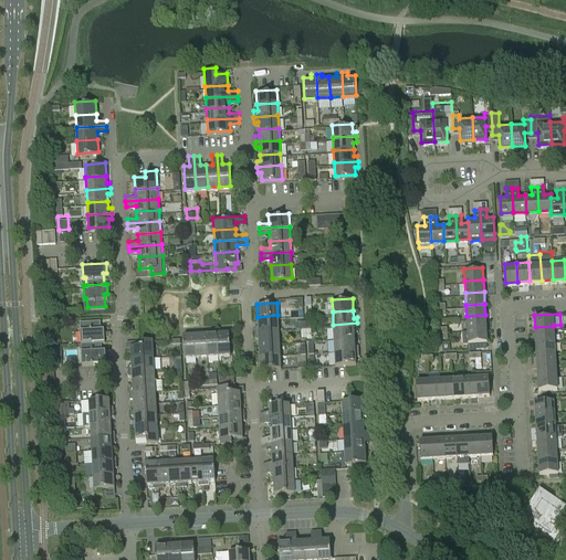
[(279,328),(278,315),(258,317),(258,324),(254,324),(254,329),(279,328)]
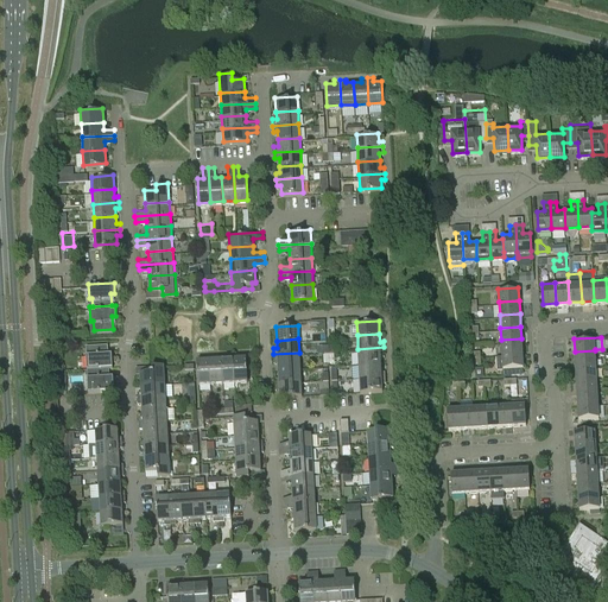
[(523,352),(521,338),(501,340),(502,353),(523,352)]
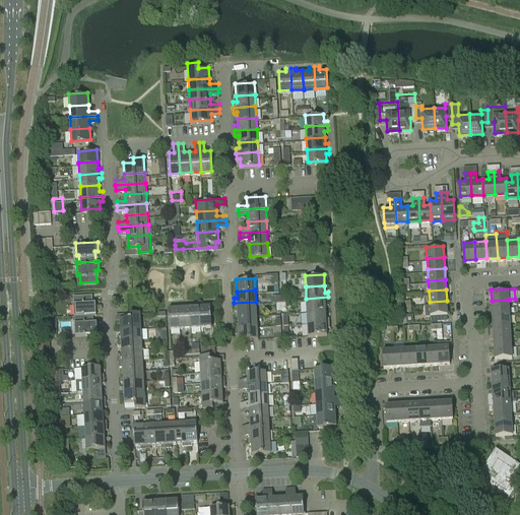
[(92,304),(92,293),(76,293),(76,301),(74,301),(74,313),(77,313),(93,312),(96,312),(95,303),(92,304)]
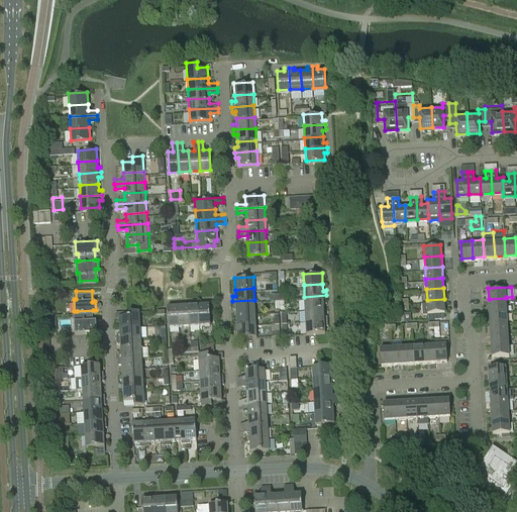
[(305,308),(324,307),(323,301),(326,300),(326,295),(304,297),(305,308)]
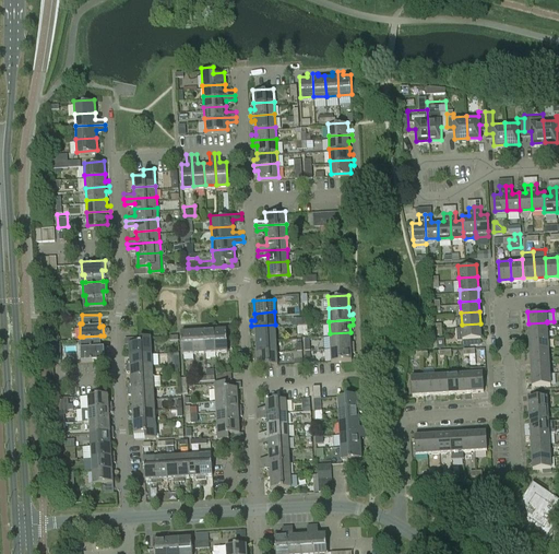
[(547,334),(547,322),(528,323),(528,336),(547,334)]
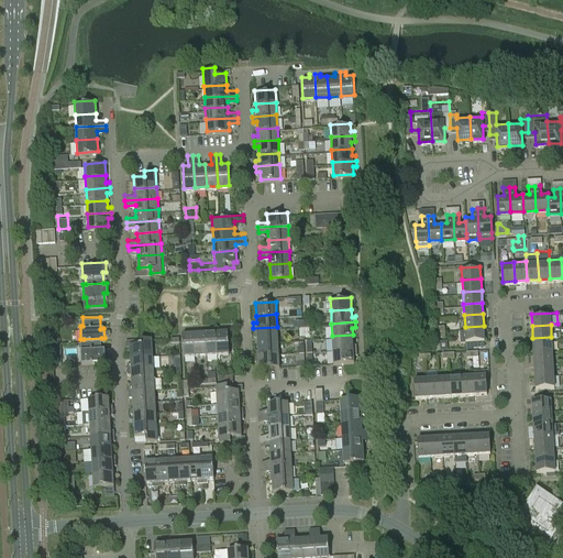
[(206,330),(207,352),(218,351),(217,326),(211,326),(211,329),(206,330)]
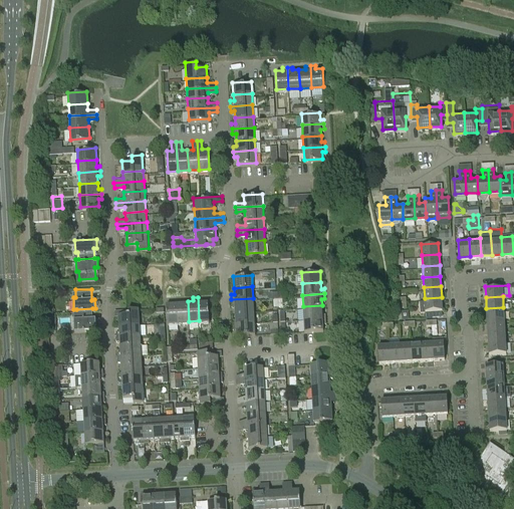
[(198,297),(199,320),(210,320),(208,300),(202,300),(202,297),(198,297)]
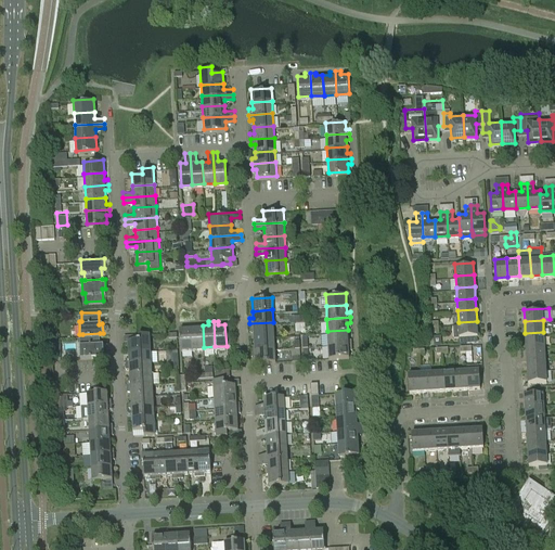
[(459,323),(452,323),(453,335),(459,334),(477,333),(477,321),(459,322),(459,323)]
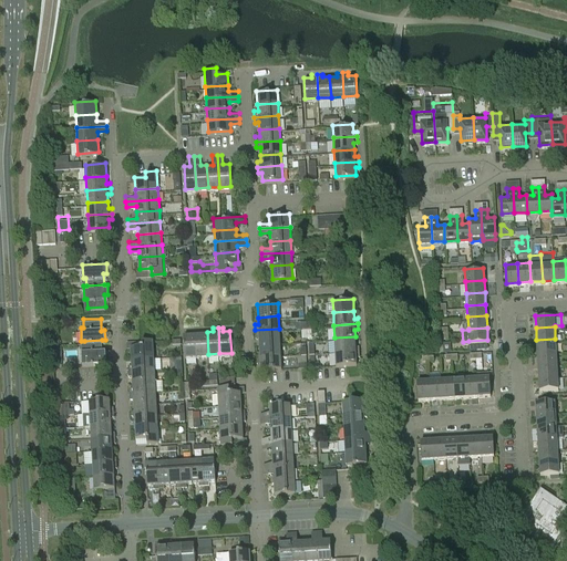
[(189,333),(184,333),(185,355),(197,354),(196,329),(189,329),(189,333)]
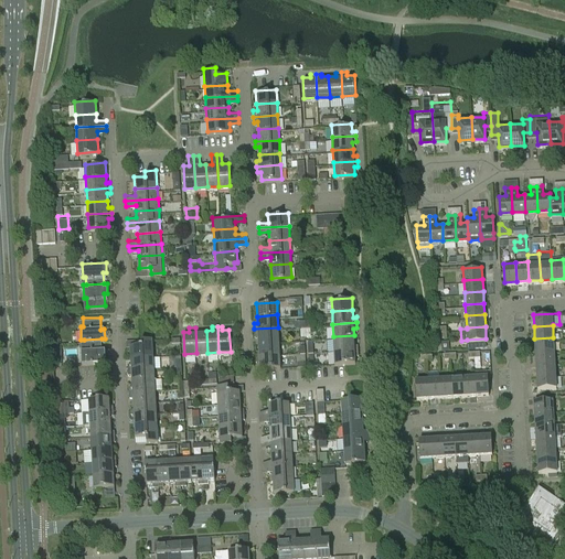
[(195,328),(196,353),(208,353),(206,331),(201,331),(200,328),(195,328)]
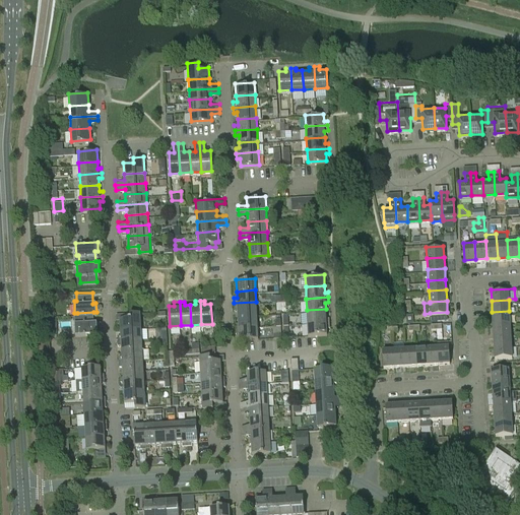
[(257,313),(256,302),(234,303),(235,308),(238,308),(238,315),(257,313)]
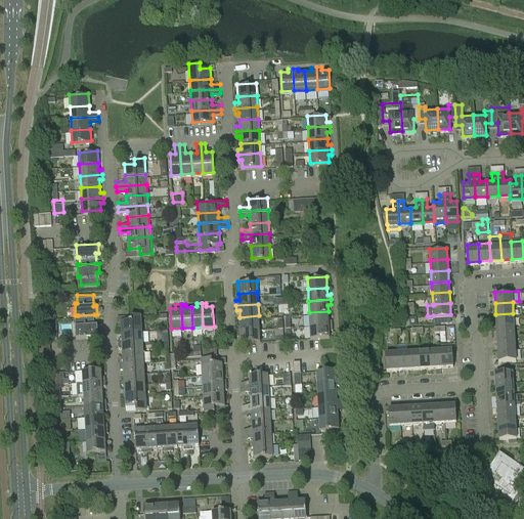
[(310,325),(332,322),(332,317),(329,317),(329,311),(309,312),(310,325)]
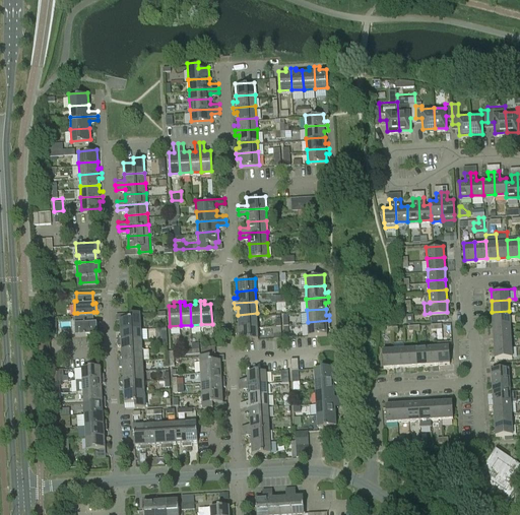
[(140,310),(131,310),(130,310),(130,316),(120,316),(120,327),(141,326),(140,310)]
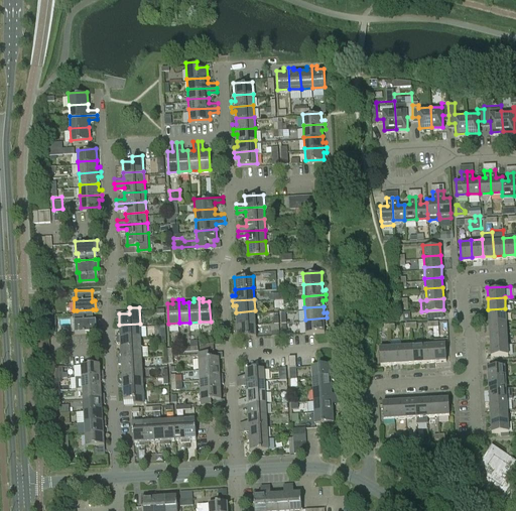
[(488,309),(489,321),(506,320),(505,308),(488,309)]
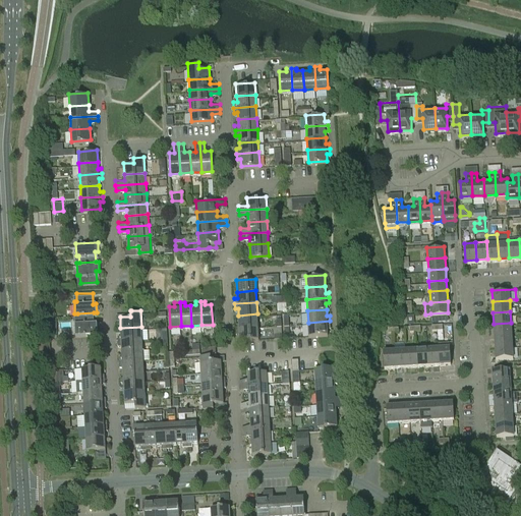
[(94,324),(94,312),(77,313),(77,321),(75,322),(75,334),(98,333),(97,323),(94,324)]
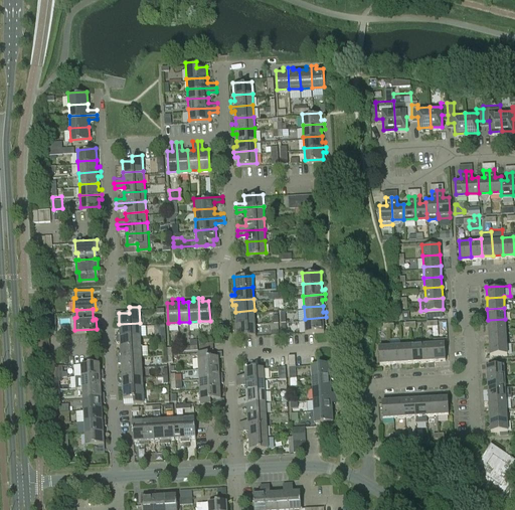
[(254,310),(235,312),(235,318),(233,318),(233,323),(254,322),(254,310)]
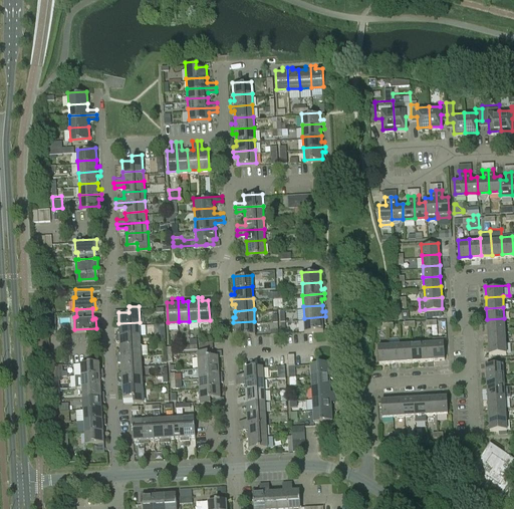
[(325,316),(304,318),(304,329),(323,328),(323,321),(326,321),(325,316)]
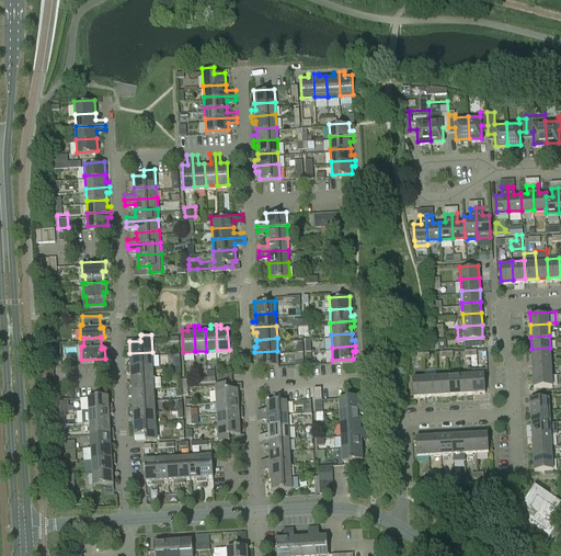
[(551,360),(550,348),(531,349),(533,361),(551,360)]
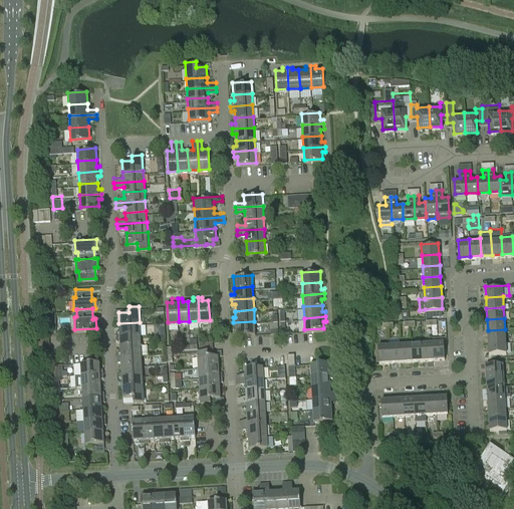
[(255,332),(254,321),(233,322),(233,327),(236,327),(236,333),(255,332)]
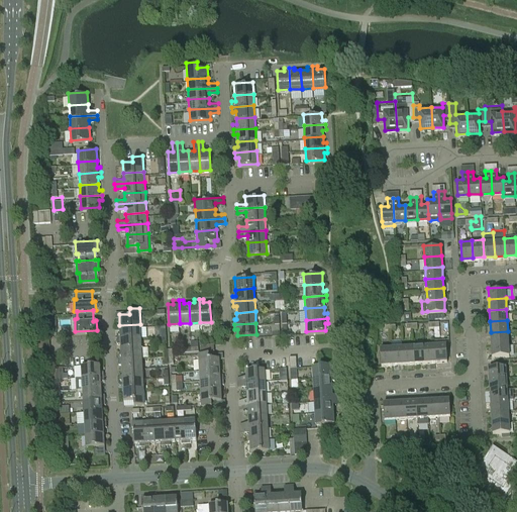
[(140,334),(140,324),(119,325),(120,330),(116,330),(117,336),(140,334)]
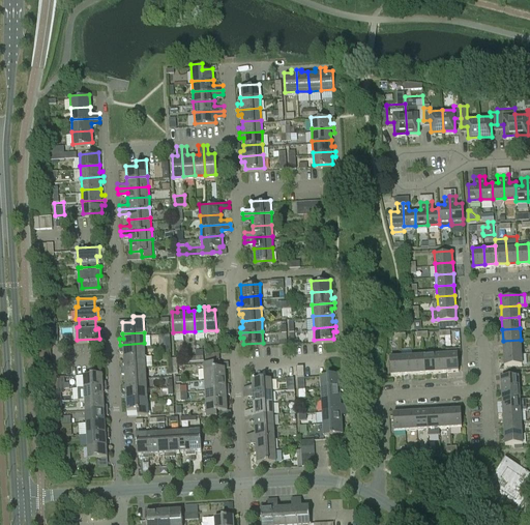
[(503,341),(503,351),(521,350),(521,340),(503,341)]
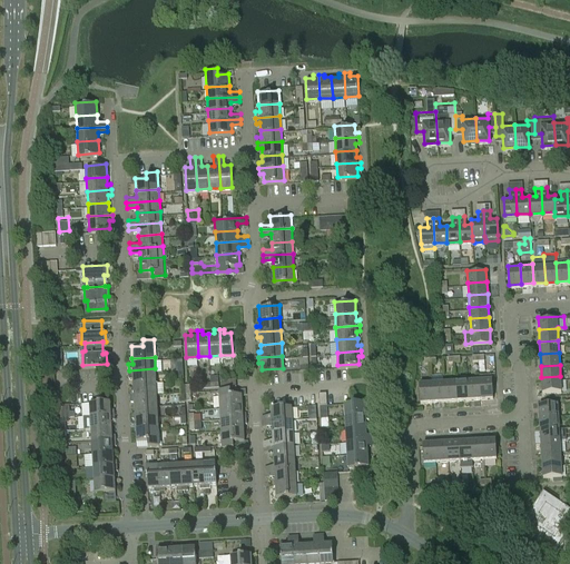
[(156,379),(155,368),(129,370),(129,375),(133,375),(134,382),(156,379)]
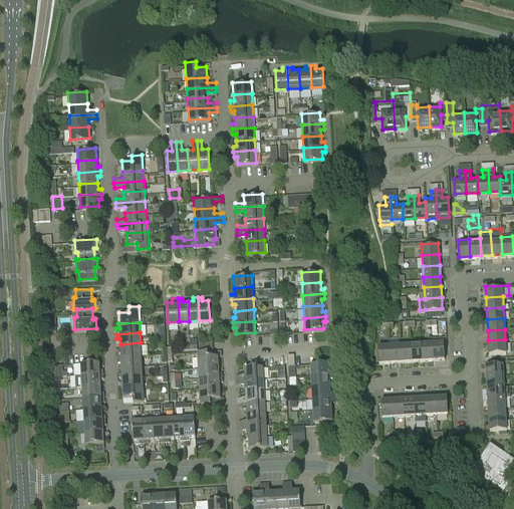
[(443,334),(432,335),(432,340),(433,357),(445,356),(444,339),(443,334)]
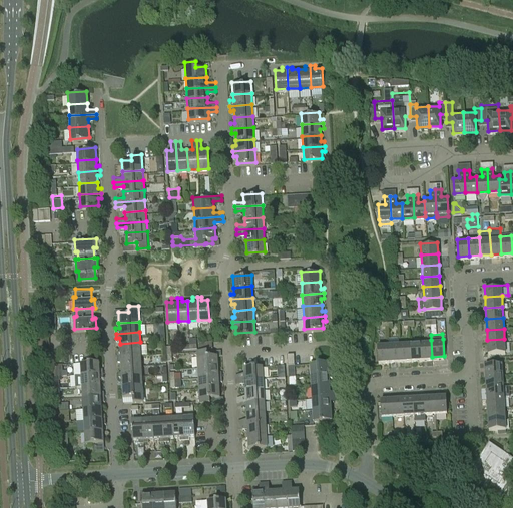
[(505,351),(504,339),(487,340),(488,352),(505,351)]
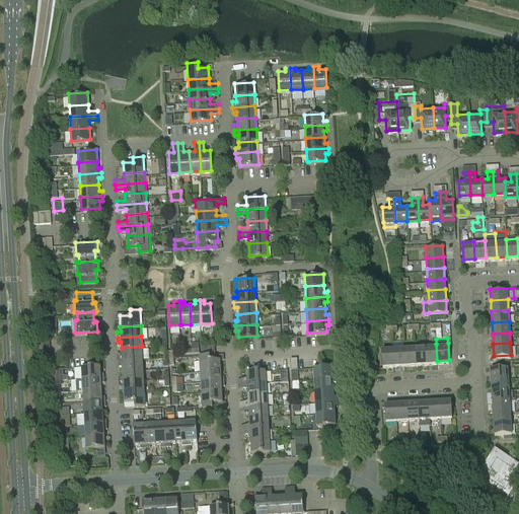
[(427,362),(437,361),(436,344),(426,345),(427,362)]
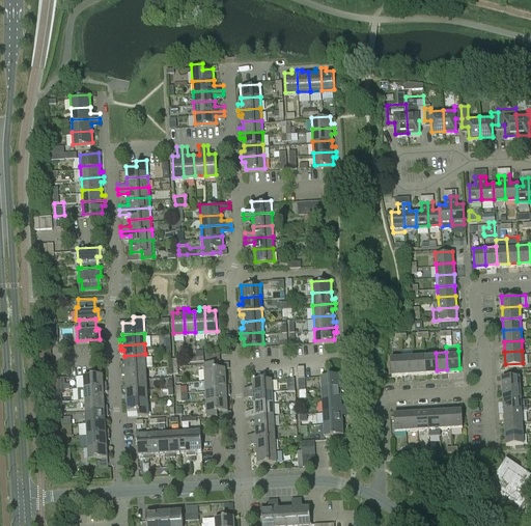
[(414,371),(425,370),(424,353),(413,354),(414,371)]
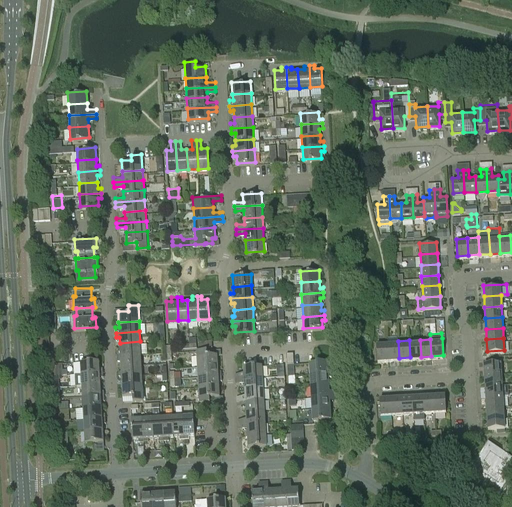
[(409,340),(410,357),(421,357),(420,340),(409,340)]
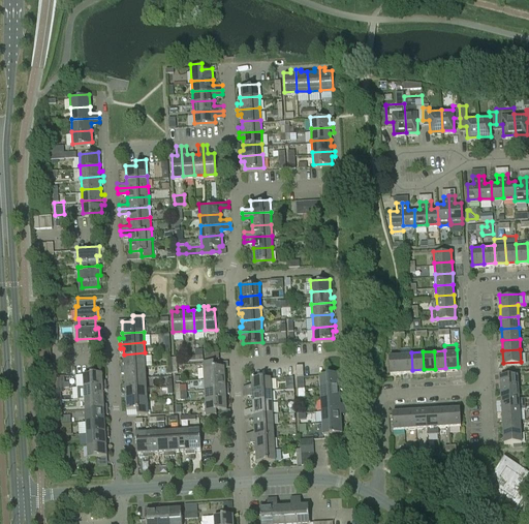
[(124,359),(121,360),(121,365),(146,364),(152,363),(152,357),(152,352),(145,352),(124,355),(124,359)]
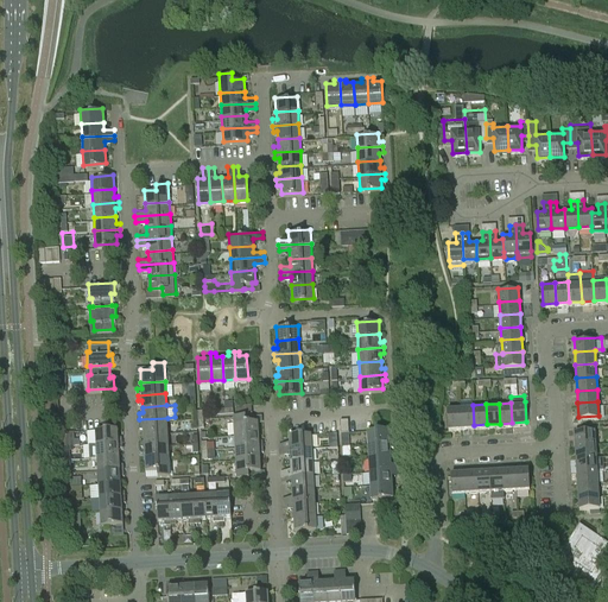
[(460,406),(461,426),(474,425),(473,405),(460,406)]
